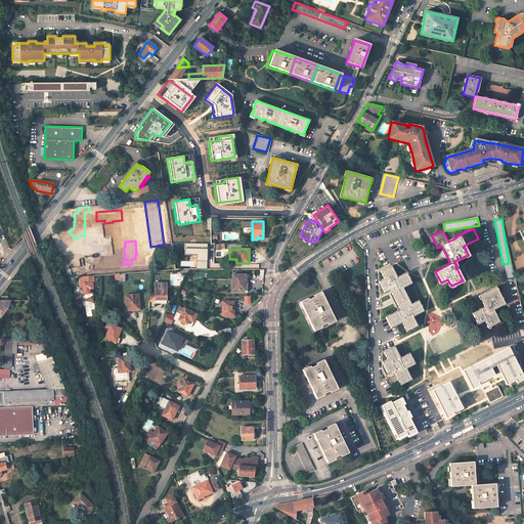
[(95,258),(85,258),(85,264),(86,264),(87,271),(96,270),(95,258)]
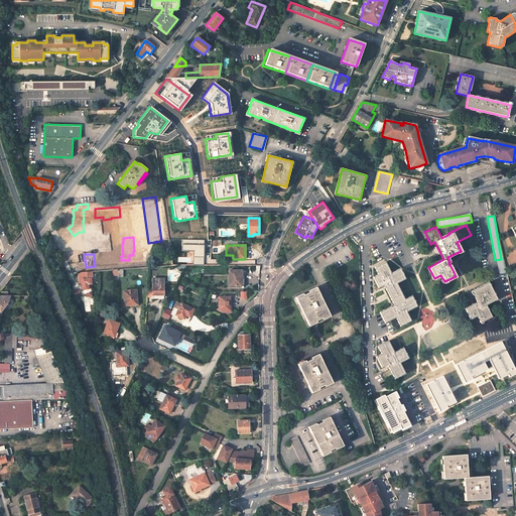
[(386,261),(375,267),(378,274),(373,277),(378,287),(384,285),(394,304),(379,311),(385,323),(396,316),(400,326),(410,319),(406,311),(417,305),(412,295),(405,298),(396,282),(405,278),(400,267),(391,272),(386,261)]
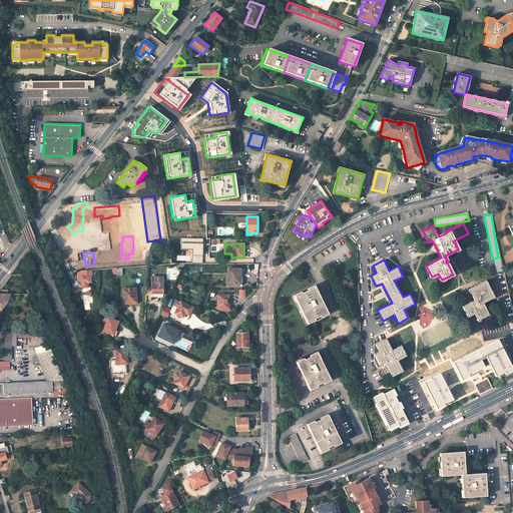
[(243,269),(227,269),(227,284),(242,284),(242,274),(243,274),(243,269)]
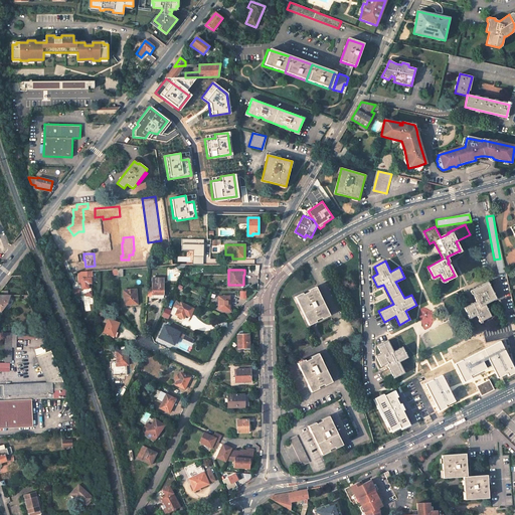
[(93,271),(78,272),(79,282),(81,282),(82,283),(82,289),(92,289),(92,282),(91,278),(93,278),(93,271)]
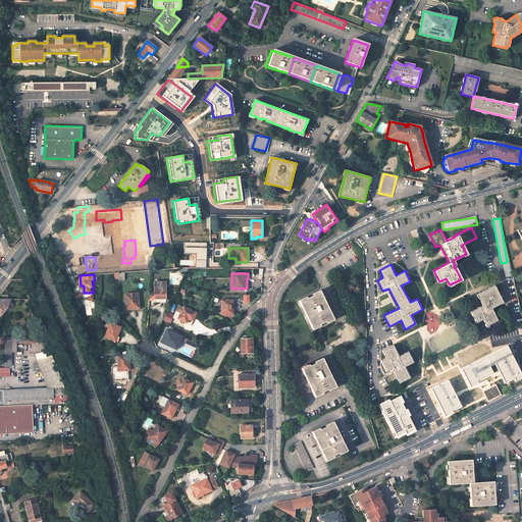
[(166,282),(154,281),(154,303),(160,303),(160,299),(166,299),(166,282)]
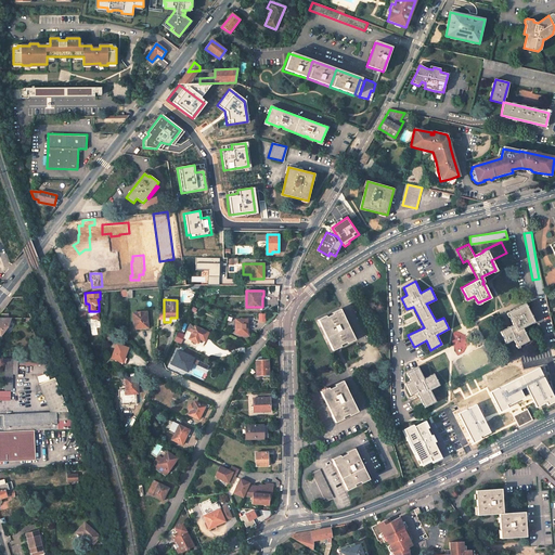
[(526,304),(507,313),(513,324),(500,331),(506,343),(514,339),(517,347),(529,340),(523,327),(534,322),(526,304)]
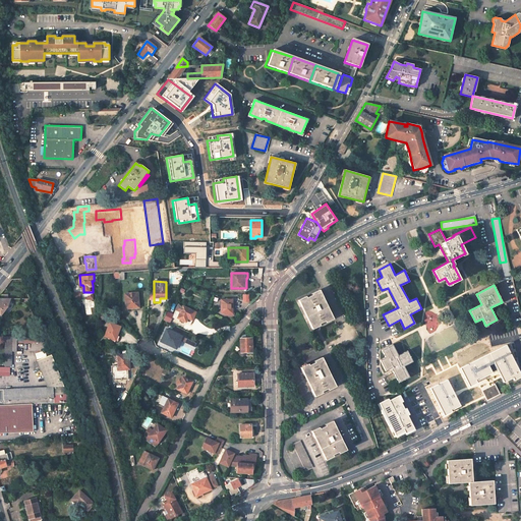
[(306,296),(298,300),(312,329),(321,326),(320,324),(325,321),(326,323),(334,319),(320,290),(311,294),(312,295),(306,298),(306,296)]
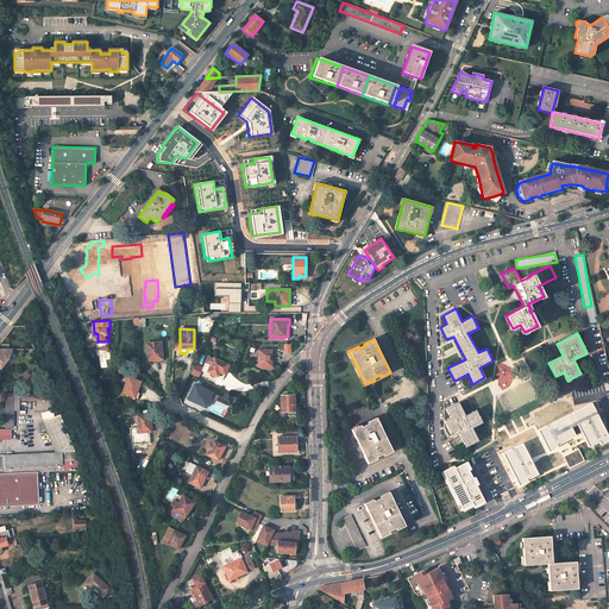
[(161,343),(146,344),(148,360),(155,360),(155,359),(162,358),(161,343)]
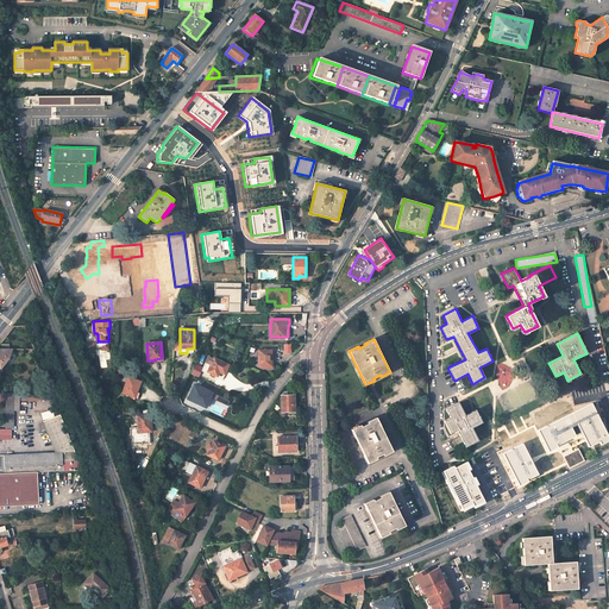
[(0,366),(1,369),(10,359),(12,350),(8,350),(0,349),(0,366)]
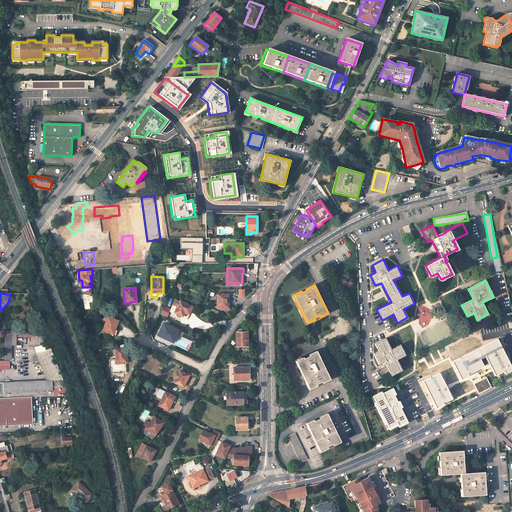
[(228,295),(217,295),(217,308),(221,308),(221,310),(230,310),(230,303),(228,303),(228,295)]
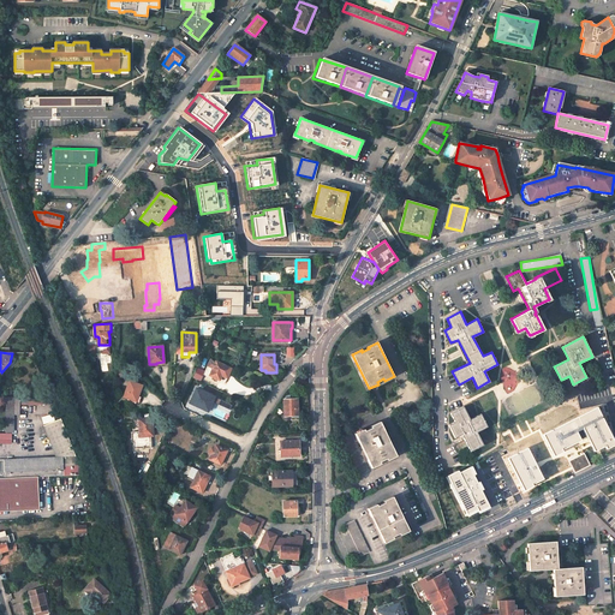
[(215,363),(210,360),(204,374),(213,377),(213,378),(218,381),(225,383),(232,369),(216,362),(215,363)]
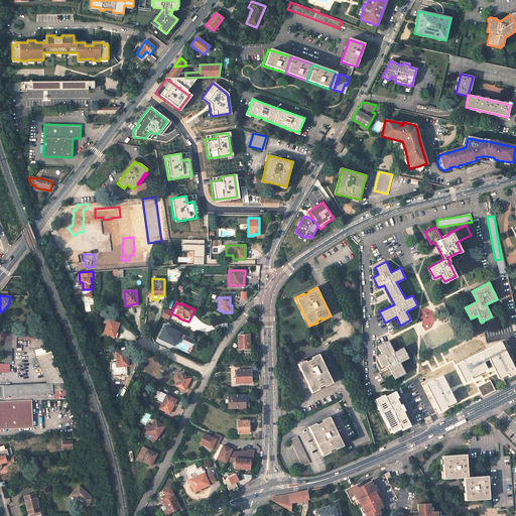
[(171,311),(166,309),(162,317),(167,319),(171,311)]
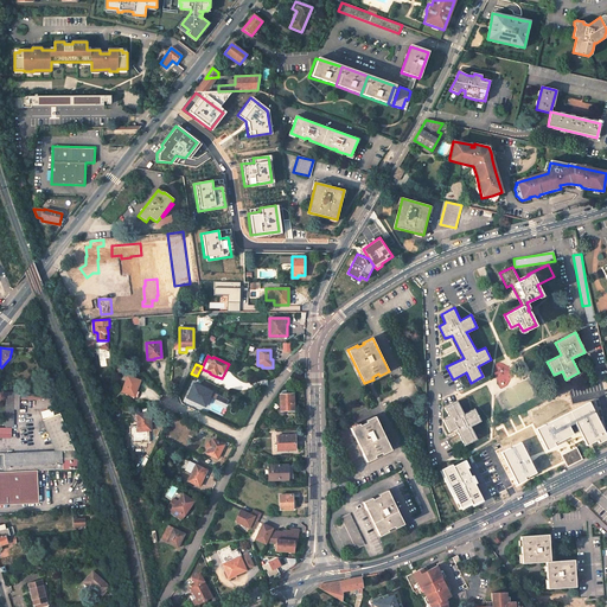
[(128,377),(122,391),(135,397),(138,391),(136,391),(140,382),(128,377)]
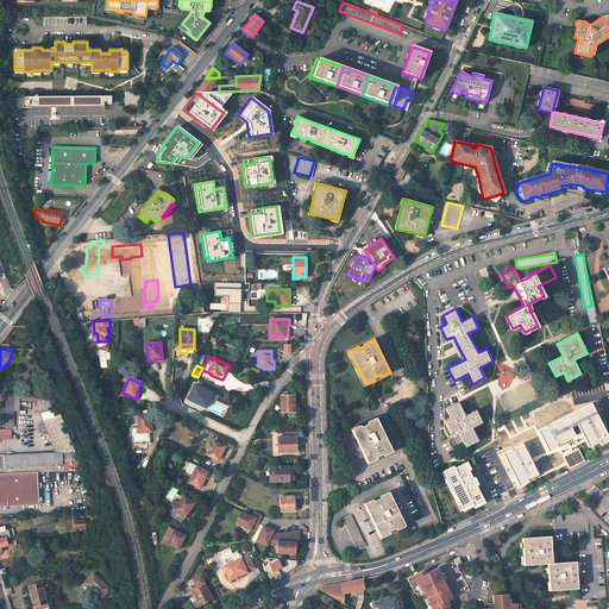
[(195,396),(193,401),(202,406),(209,391),(199,387),(198,390),(194,389),(190,395),(195,396)]
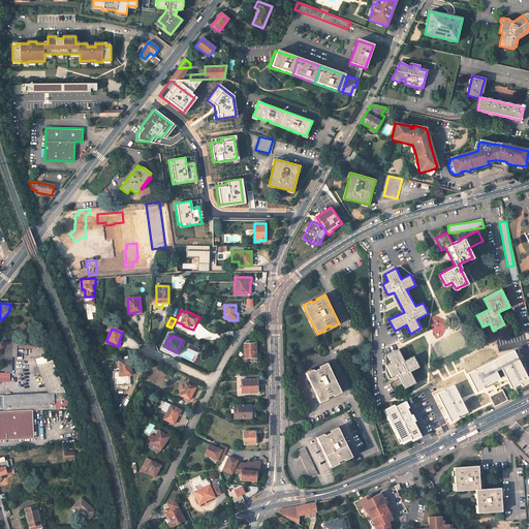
[(4,342),(4,373),(8,373),(8,355),(12,355),(12,342),(4,342)]
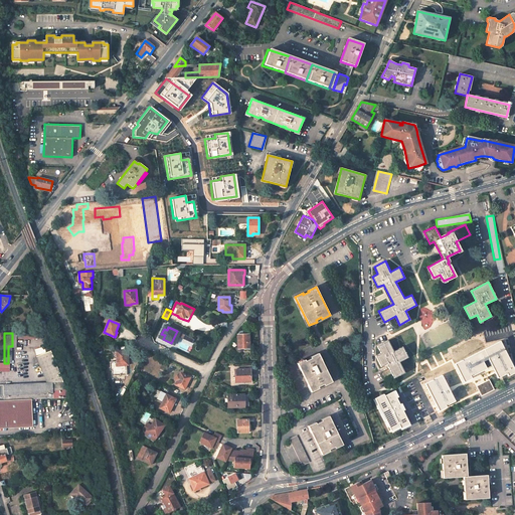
[(247,334),(237,335),(238,349),(249,348),(249,342),(248,342),(247,334)]
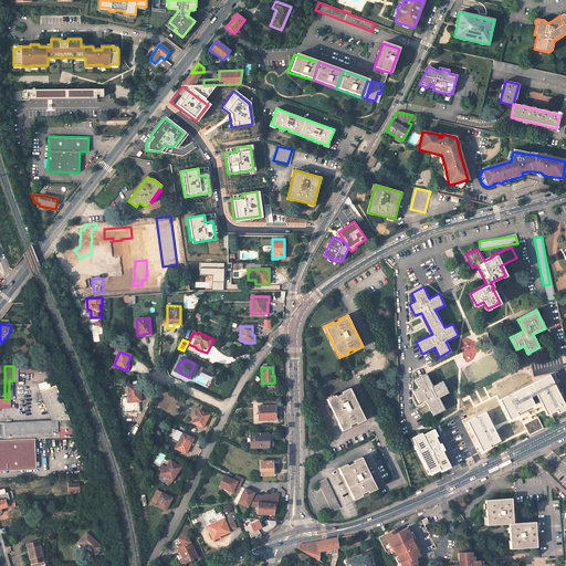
[(565,404),(551,374),(500,400),(510,419),(519,415),(516,411),(519,410),(520,412),(537,404),(533,396),(536,395),(547,416),(565,406),(565,404)]
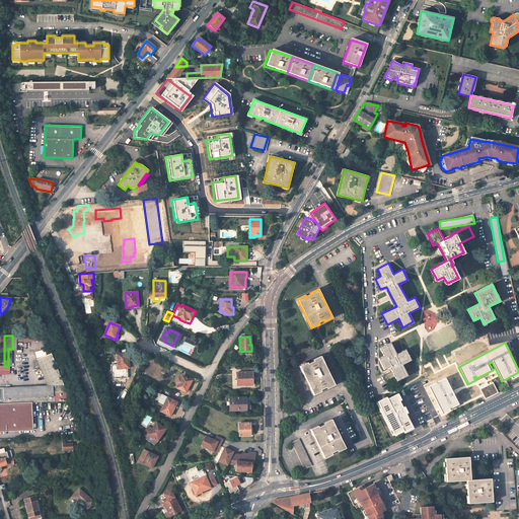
[(388,344),(378,349),(383,359),(378,362),(381,370),(387,367),(394,381),(405,376),(399,365),(409,360),(403,350),(394,354),(388,344)]
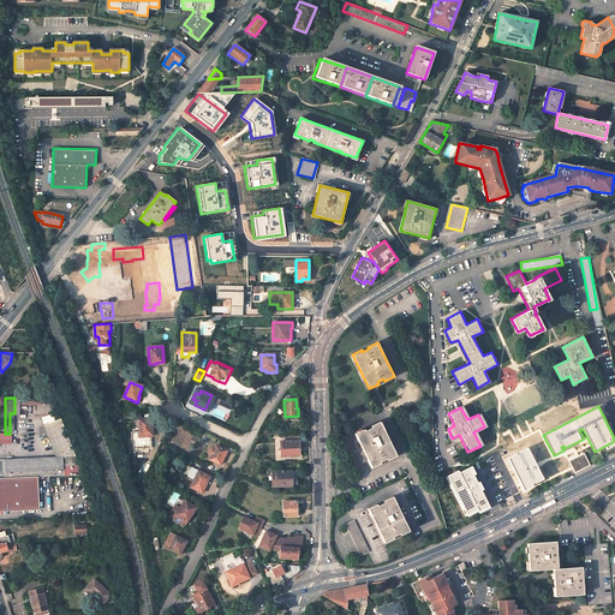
[(237,429),(243,416),(234,412),(228,425),(237,429)]
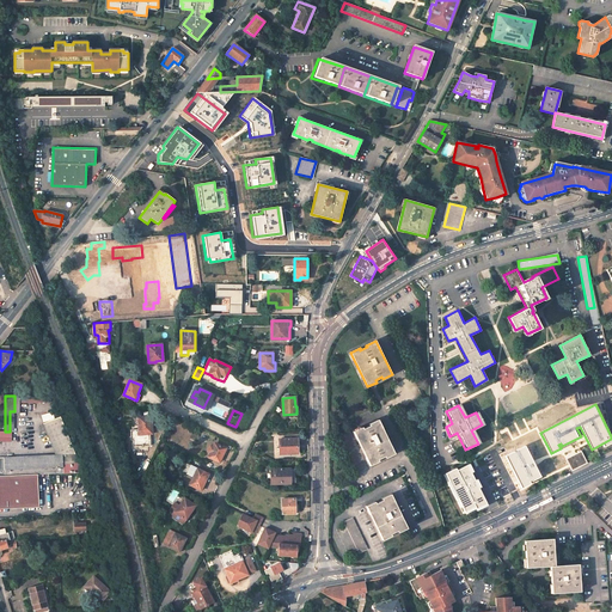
[(153,417),(139,417),(139,430),(132,430),(132,440),(133,440),(133,446),(151,446),(151,434),(153,434),(153,417)]
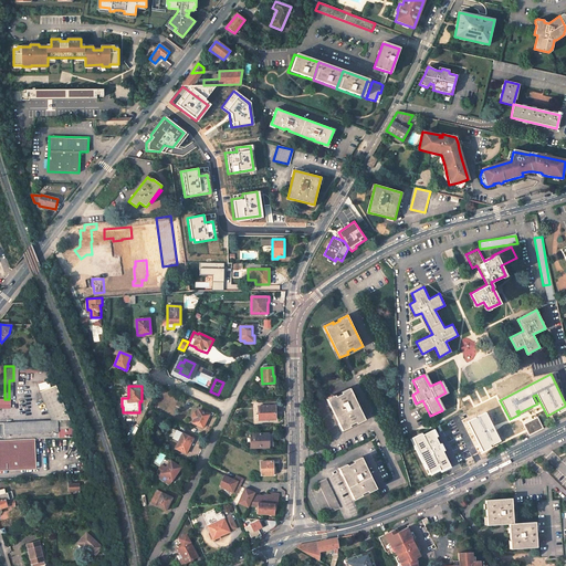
[(336,395),(327,399),(343,431),(350,427),(350,425),(356,422),(357,423),(366,419),(350,388),(342,391),(343,394),(336,396),(336,395)]
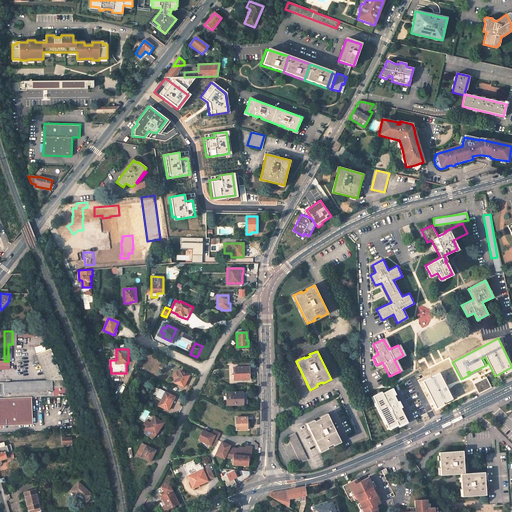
[(0,398),(31,397),(58,396),(58,381),(63,380),(52,353),(38,358),(47,381),(0,383),(0,398)]
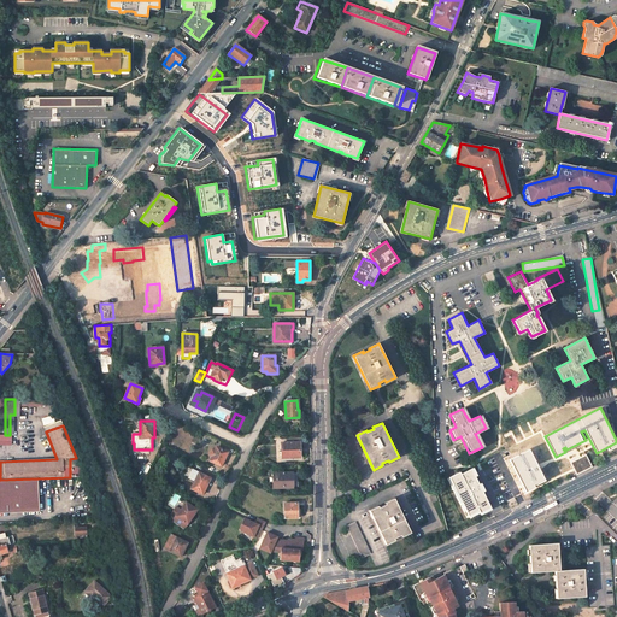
[(300,442),(281,444),(282,458),(300,458),(300,442)]
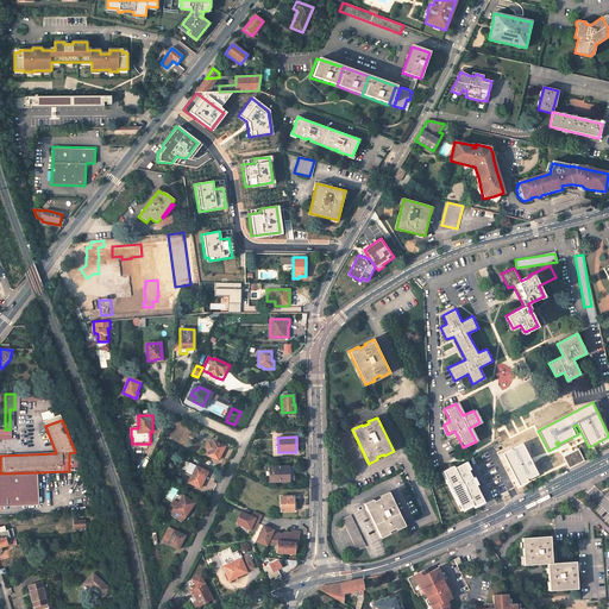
[(225,446),(213,441),(212,445),(209,444),(206,450),(208,451),(207,454),(219,460),(225,446)]
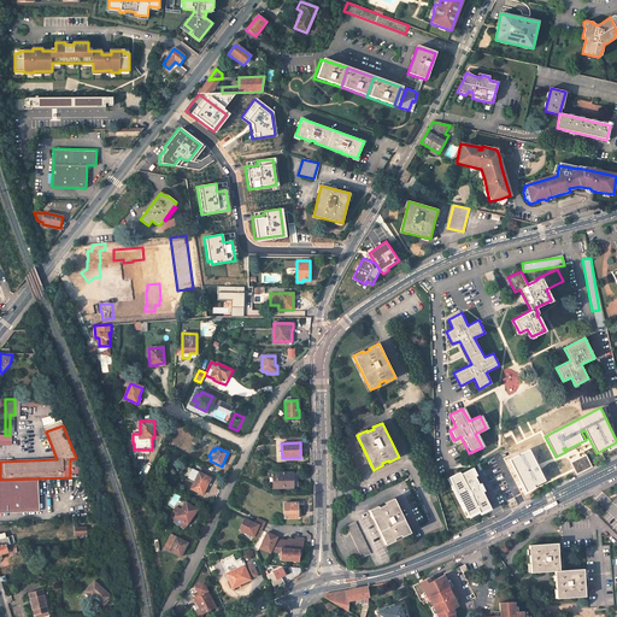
[(532,450),(511,460),(527,493),(547,482),(532,450)]
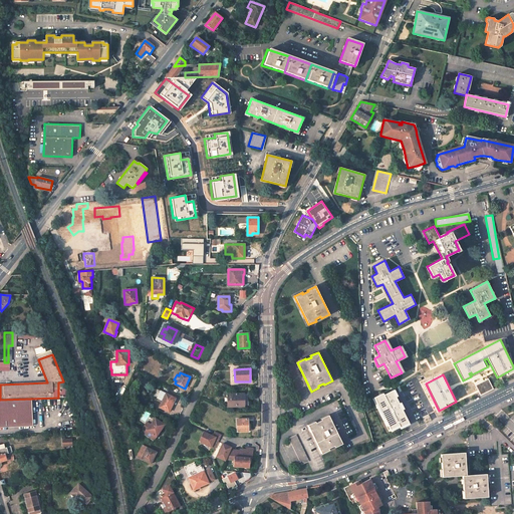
[(176,399),(157,389),(153,396),(162,401),(159,408),(169,413),(176,399)]
